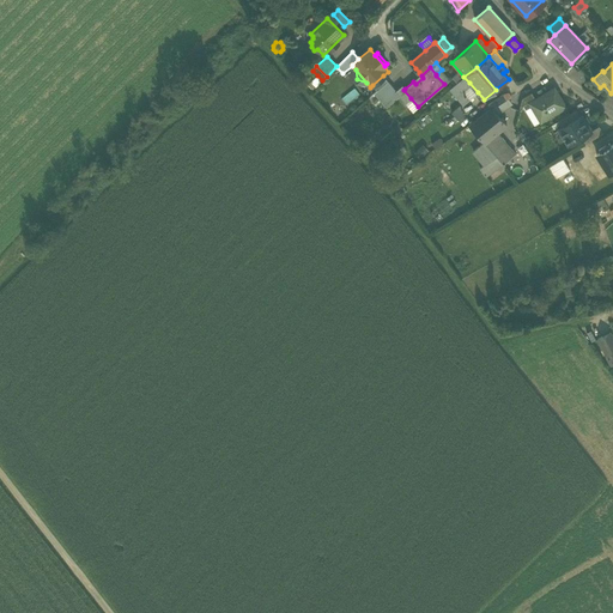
[(322,80),(317,76),(310,82),(315,87),(322,80)]
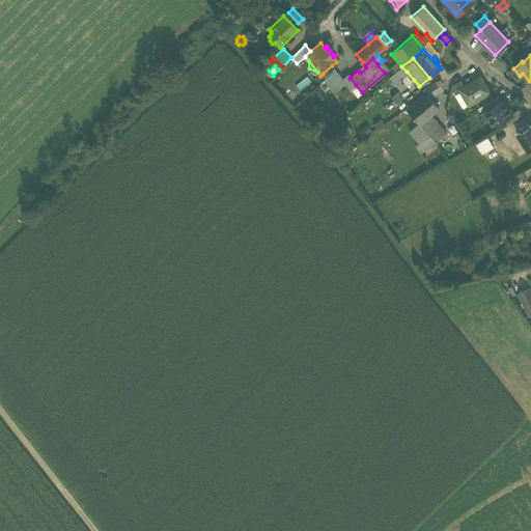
[(323,74),(327,78),(336,71),(332,65),(323,74)]
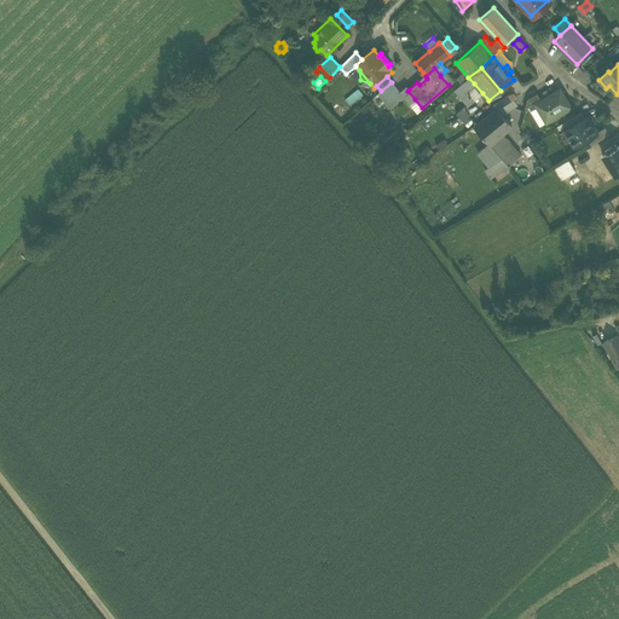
[(466,90),(474,84),(468,77),(461,84),(461,85),(466,90)]
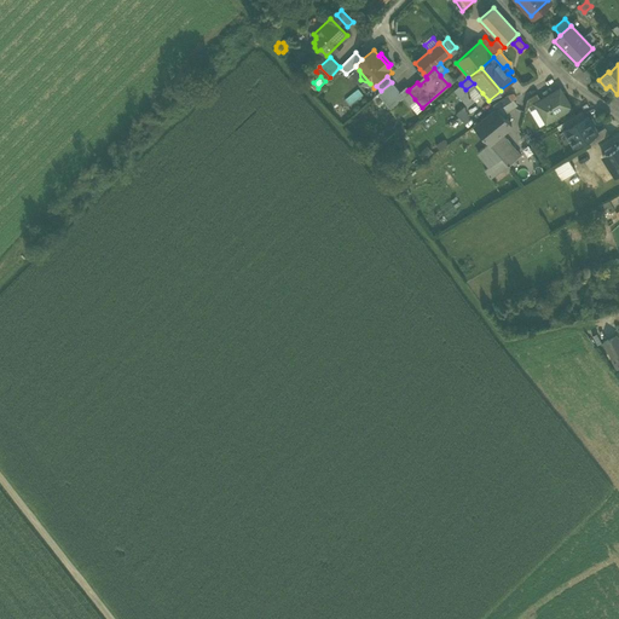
[(400,92),(392,82),(379,94),(391,109),(404,98),(400,92)]
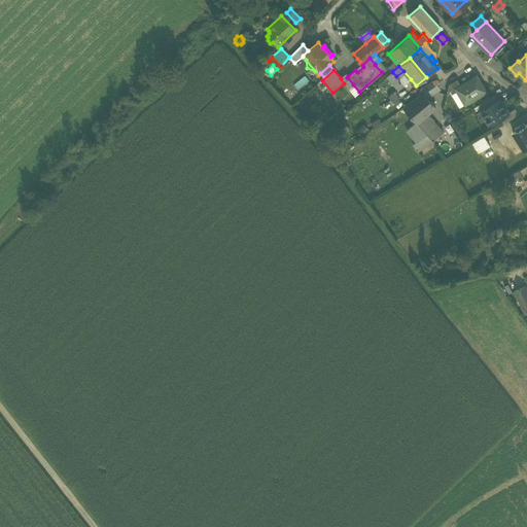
[(396,76),(399,80),(403,85),(411,79),(403,71),(396,76)]
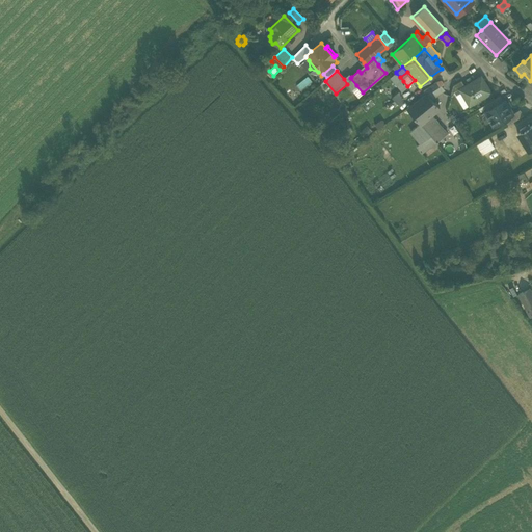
[(391,77),(398,86),(403,81),(400,77),(396,73),(391,77)]
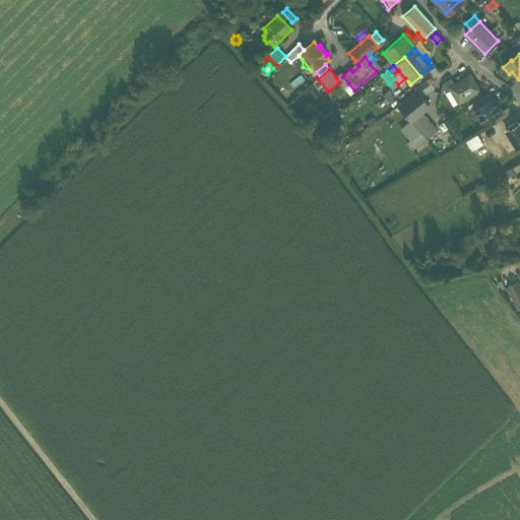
[(344,87),(348,83),(342,76),(343,75),(341,73),(336,77),(339,82),(344,87)]
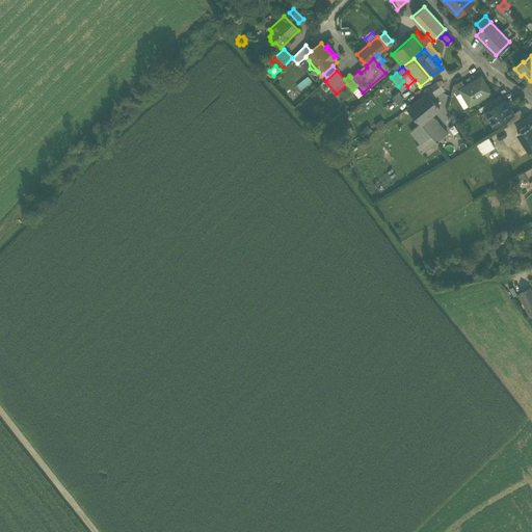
[(461,92),(469,105),(491,92),(481,76),(464,85),(459,88),(461,92)]
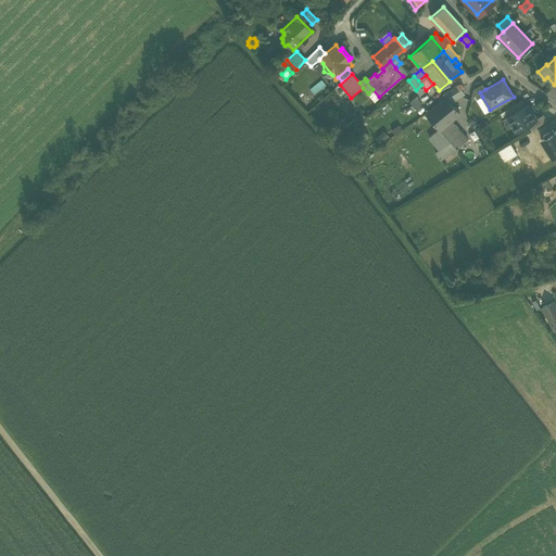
[(474,89),(471,98),(480,92),(485,89),(482,84),(474,89)]
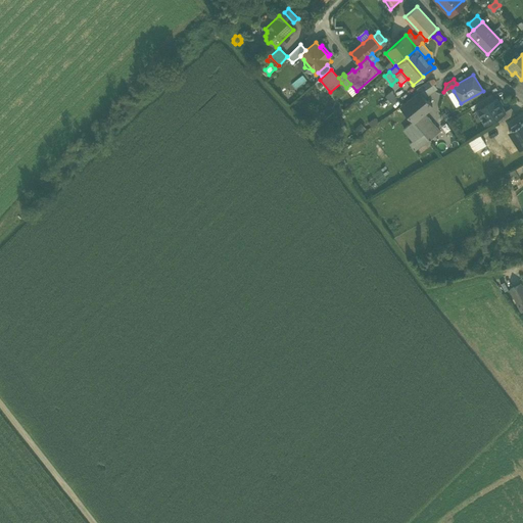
[(420,93),(432,84),(429,81),(421,86),(416,89),(419,93),(420,93)]
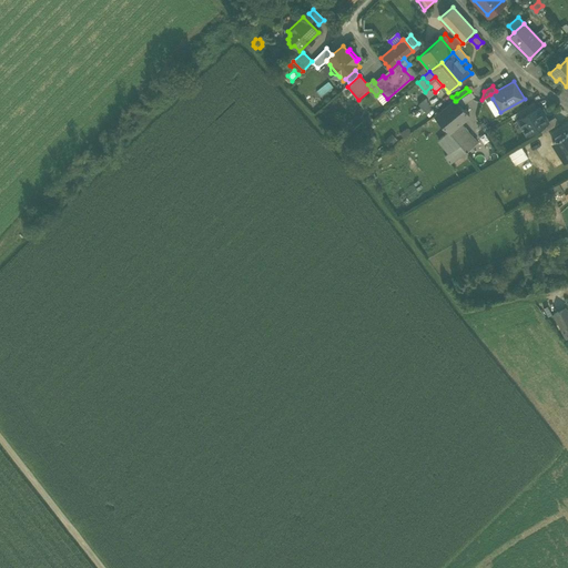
[(474,97),(469,91),(456,101),(460,107),(465,102),(465,103),(474,97)]
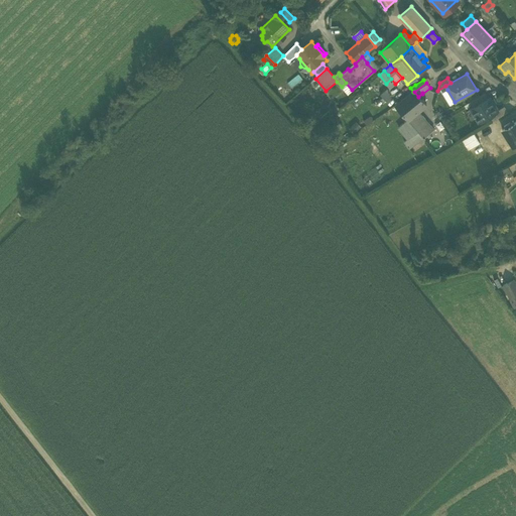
[(391,100),(387,88),(380,95),(387,102),(391,100)]
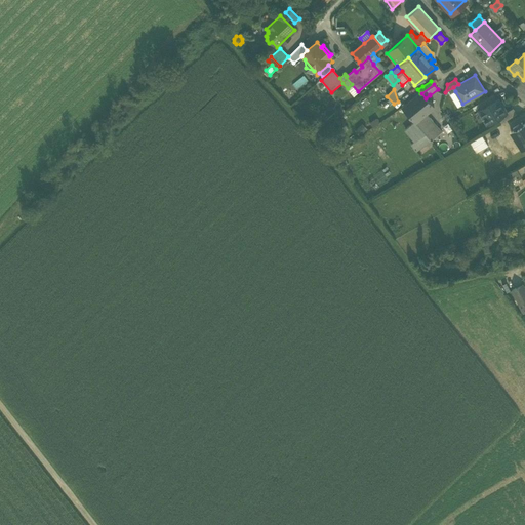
[(457,108),(462,104),(455,91),(449,94),(457,108)]
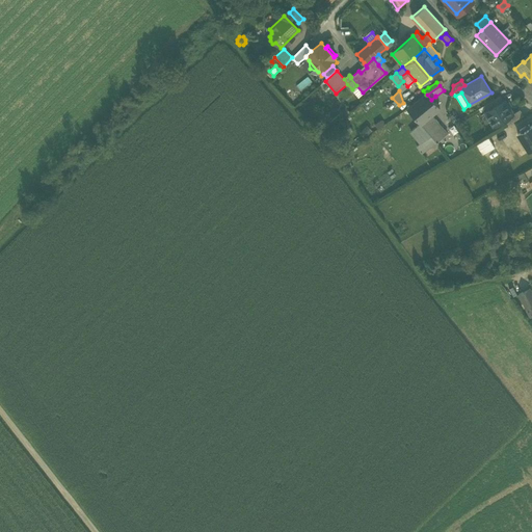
[(408,108),(421,124),(422,124),(430,116),(431,115),(440,108),(431,100),(427,95),(426,95),(408,108)]
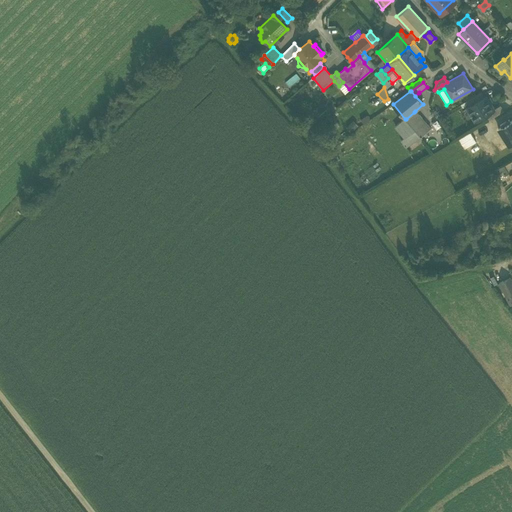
[(465,101),(469,106),(484,97),(481,92),(465,101)]
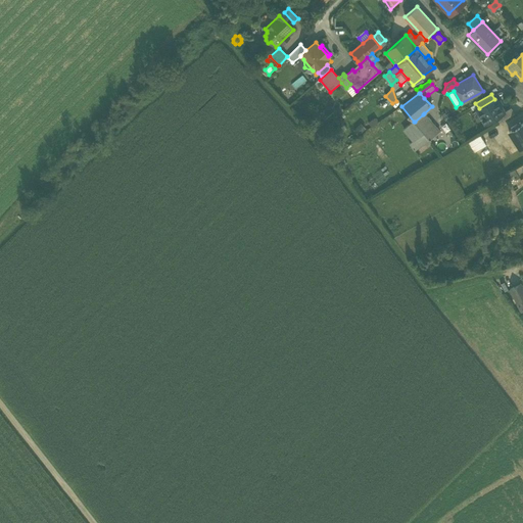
[(477,109),(485,124),(495,117),(505,112),(504,111),(495,98),(494,99),(479,108),(477,109)]
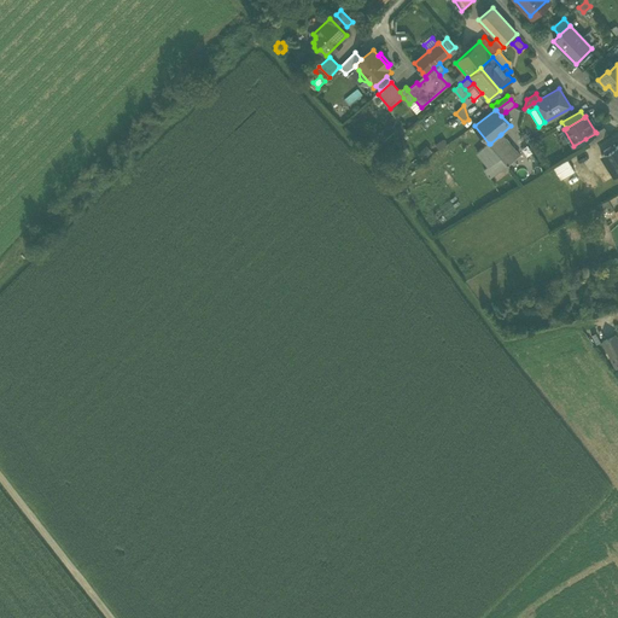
[(586,139),(589,145),(606,135),(608,134),(604,127),(595,132),(596,133),(586,139)]
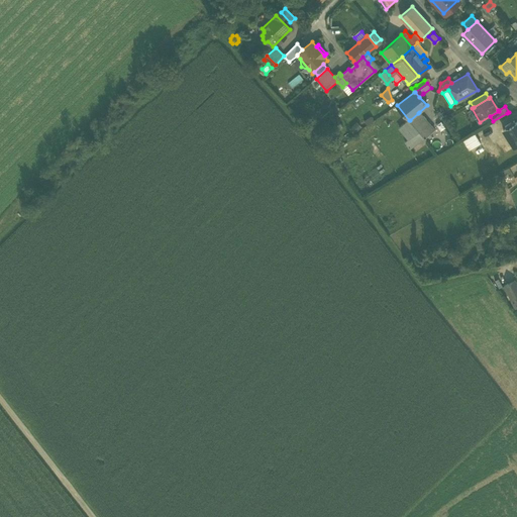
[(418,113),(410,120),(417,131),(409,137),(404,140),(410,148),(424,138),(425,138),(425,137),(434,129),(422,115),(421,116),(418,113)]
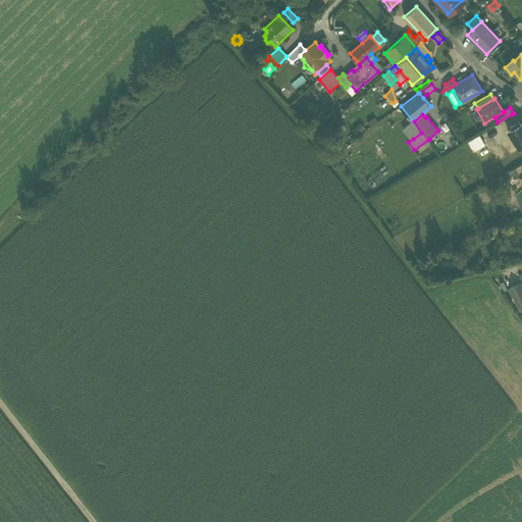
[(367,121),(370,126),(377,121),(374,116),(367,121)]
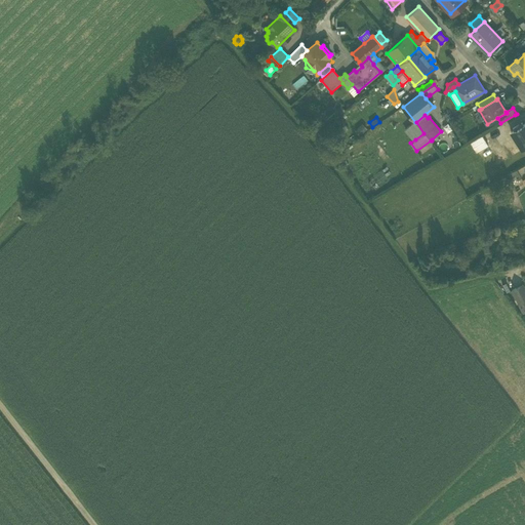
[(407,129),(415,139),(423,133),(416,122),(415,122),(407,129)]
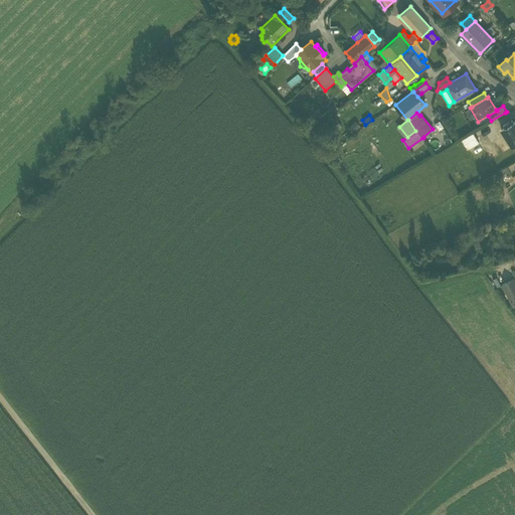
[(360,126),(355,121),(348,128),(353,133),(360,126)]
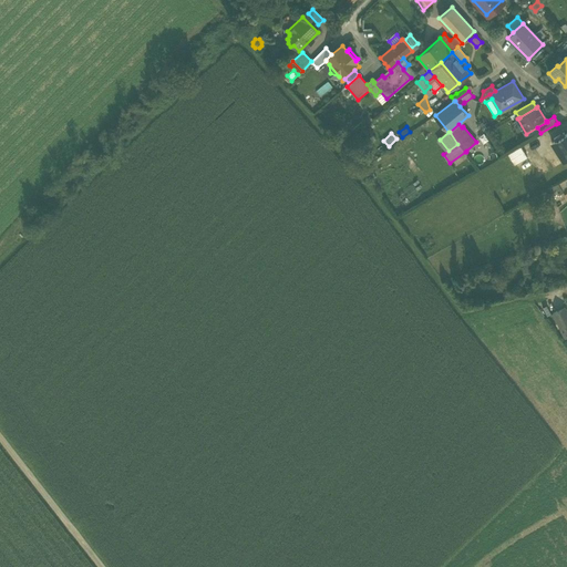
[(566,134),(553,144),(564,161),(566,157),(566,134)]
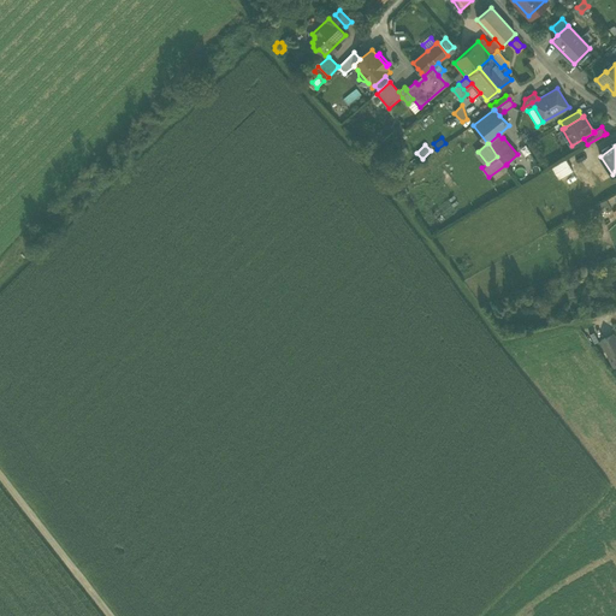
[(555,173),(569,165),(566,159),(551,167),(555,173)]
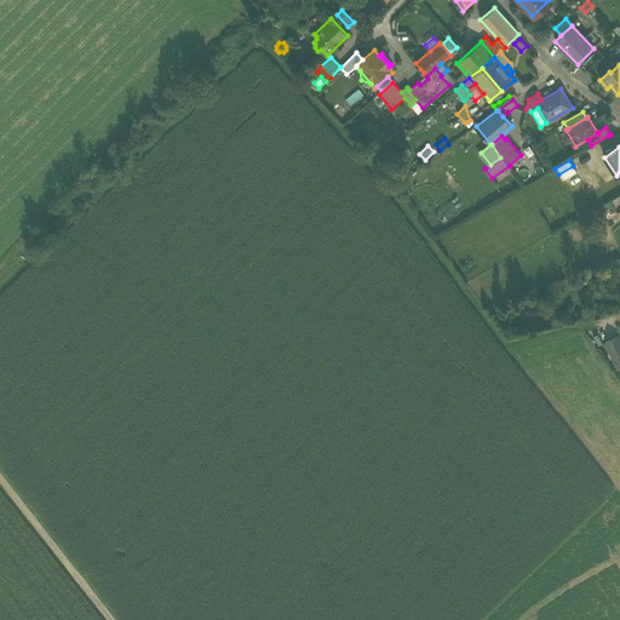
[(573,166),(558,174),(562,181),(577,172),(573,166)]
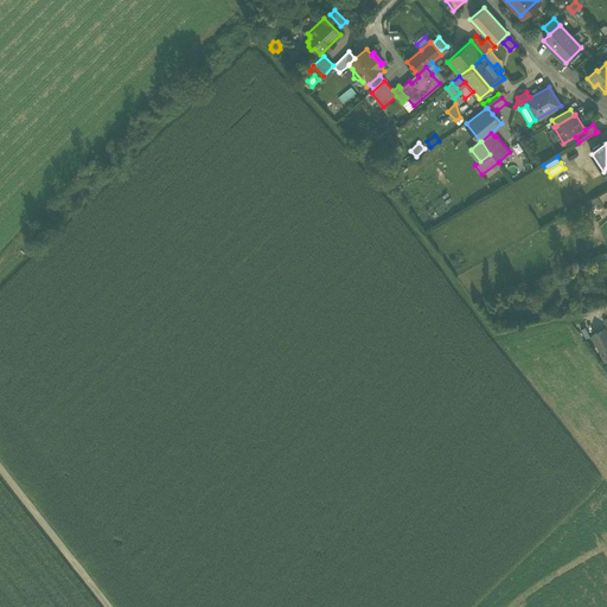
[(572,210),(566,200),(558,205),(563,215),(572,210)]
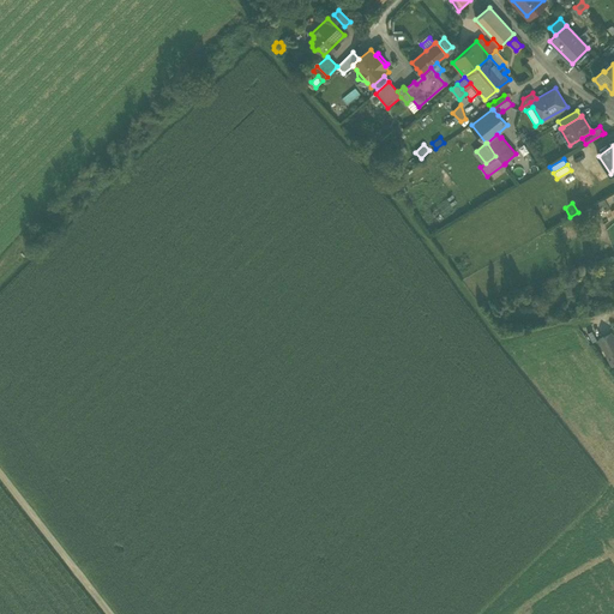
[(599,339),(605,351),(606,350),(613,345),(613,339),(611,333),(599,339)]
